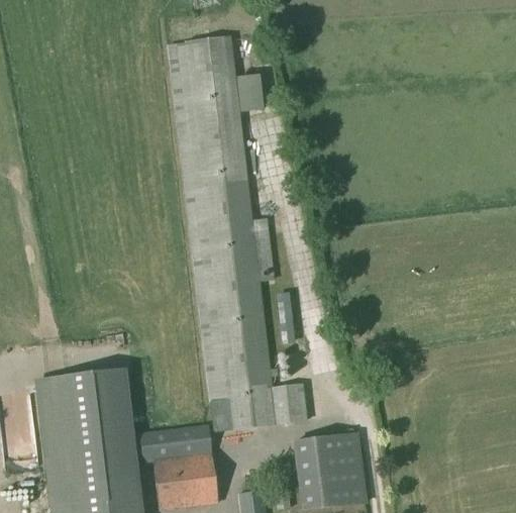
[(248,35),(168,43),(212,411),(228,410),(230,429),(308,420),(303,383),(274,386),(260,278),(274,278),(268,217),(253,219),(234,60),(251,59),(248,35)]
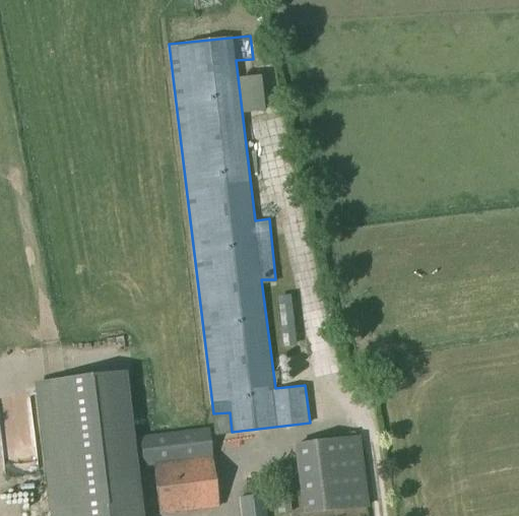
[(144,515),(128,368),(35,379),(51,515),(144,515)]
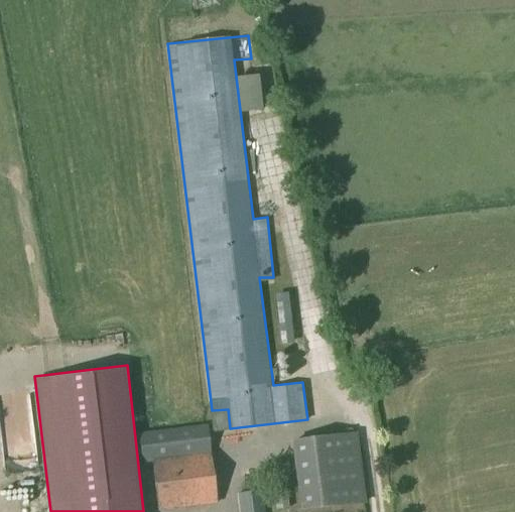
[(0,511),(14,510),(2,417),(0,417),(0,511)]
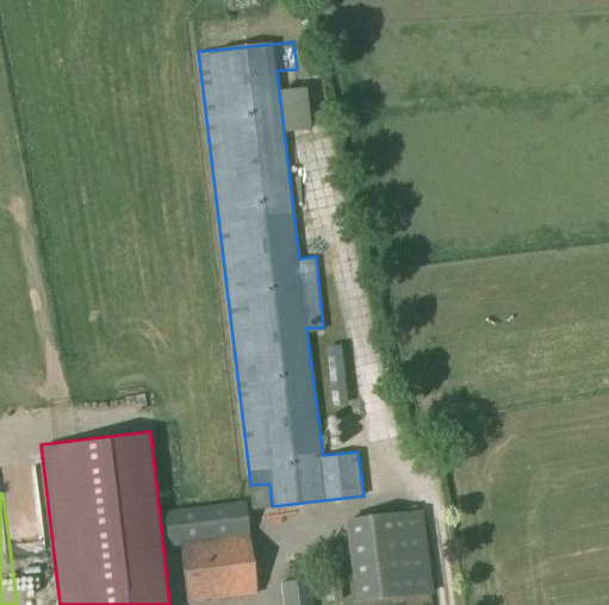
[(244,500),(165,509),(168,544),(179,542),(187,602),(258,593),(246,507),(244,500)]
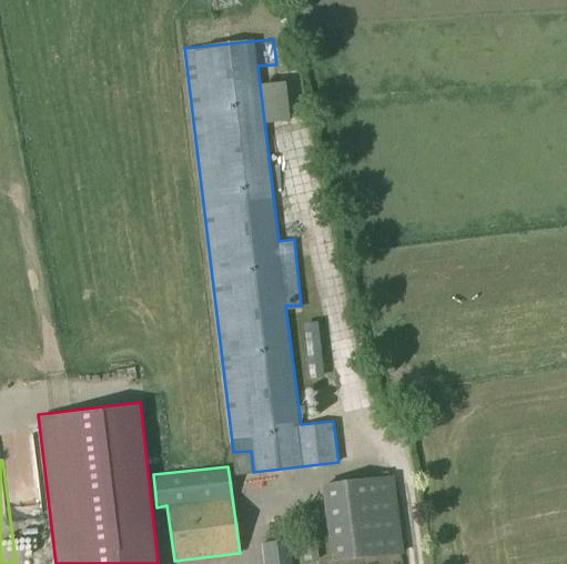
[(391,476),(320,486),(330,561),(401,552),(391,476)]
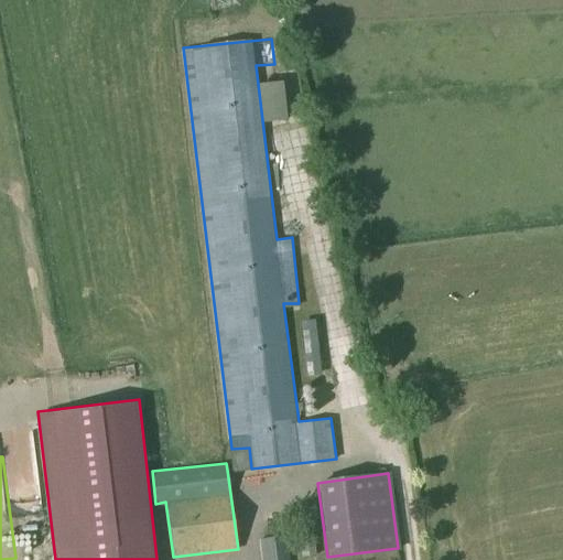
[(291,559),(288,532),(259,536),(261,559),(291,559)]
